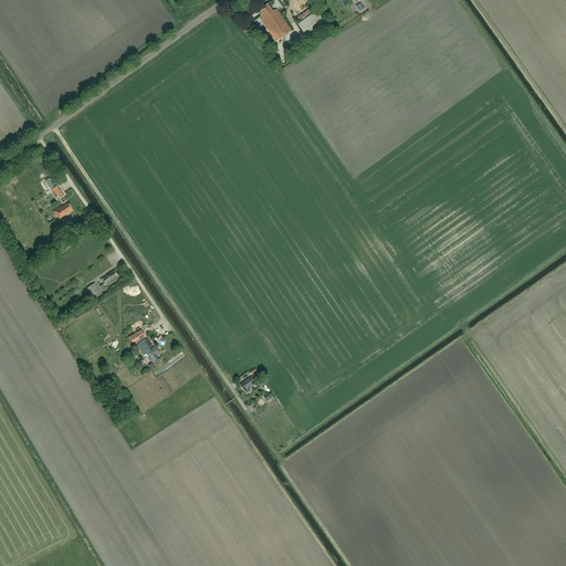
[(261,20),(276,42),(292,31),(276,10),(273,12),(268,4),(260,10),(262,14),(261,16),(263,19),(261,20)]
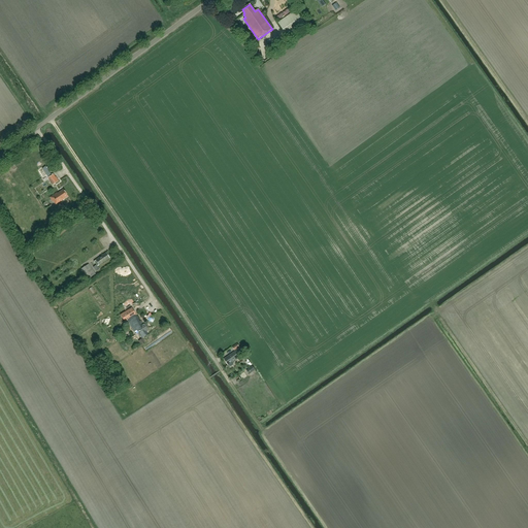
[(288,37),(306,25),(296,10),(278,23),(288,37)]
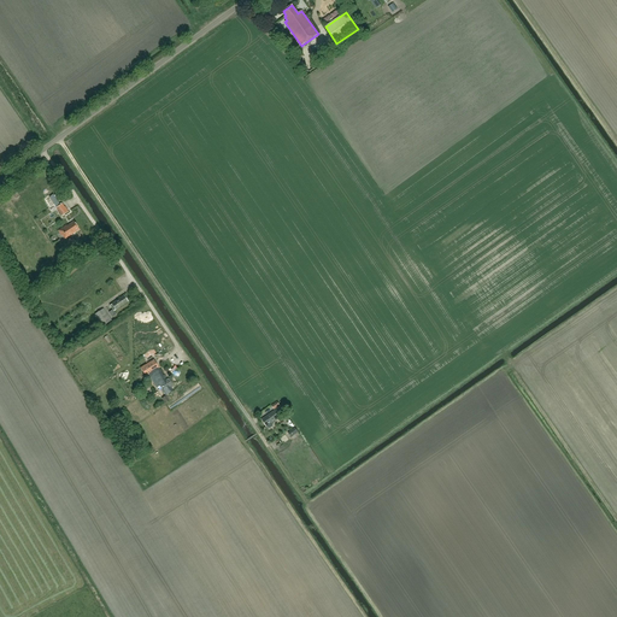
[(62,216),(69,211),(65,206),(65,207),(63,204),(56,207),(62,216)]
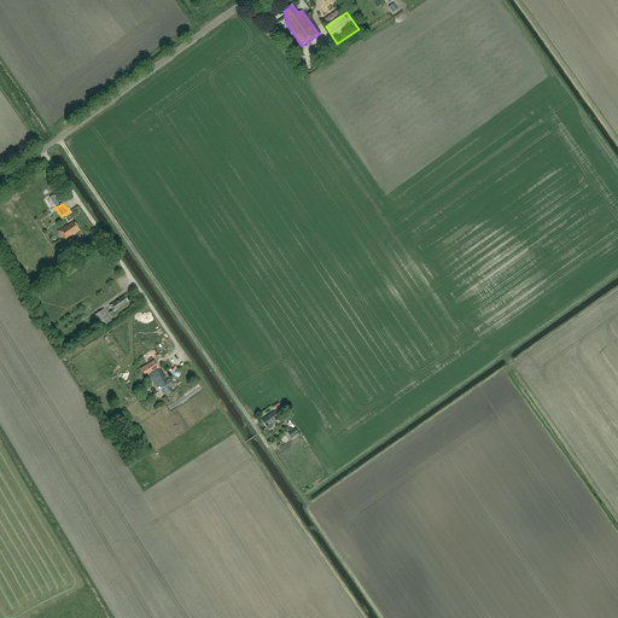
[(62,235),(63,235),(65,239),(79,229),(74,222),(68,227),(66,226),(58,232),(62,235)]
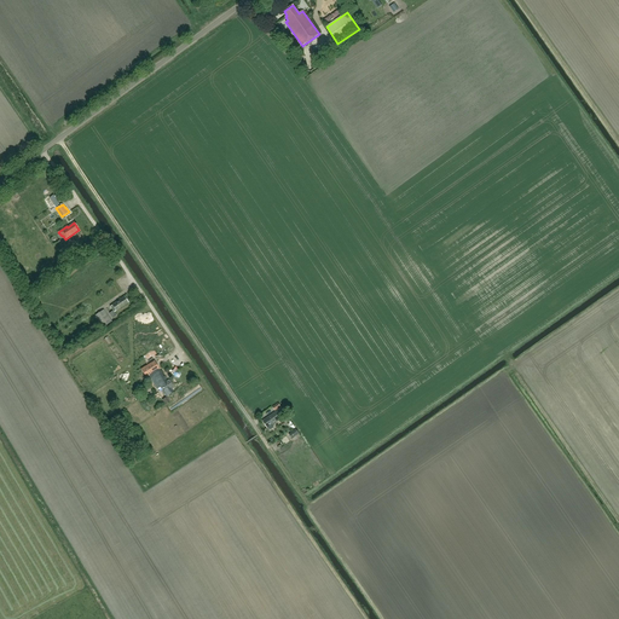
[(64,266),(61,261),(55,266),(57,271),(64,266)]
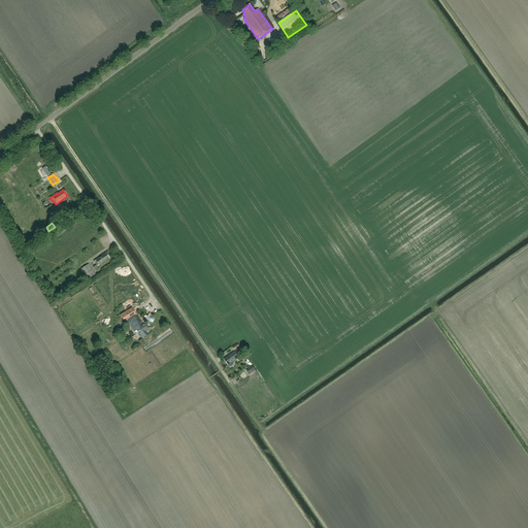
[(105,253),(95,260),(94,262),(97,266),(109,258),(105,253)]
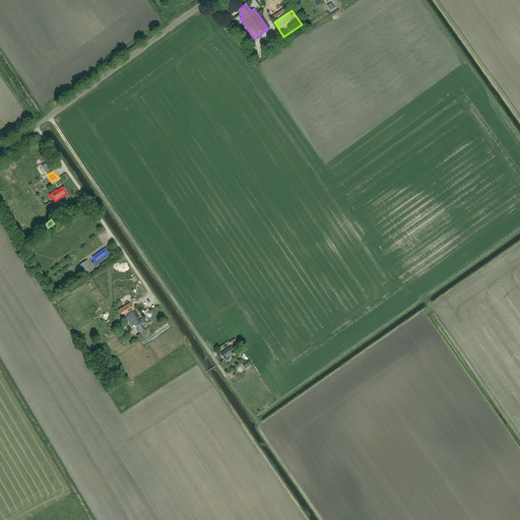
[(87,260),(80,265),(86,274),(93,270),(98,267),(94,262),(90,265),(87,260)]
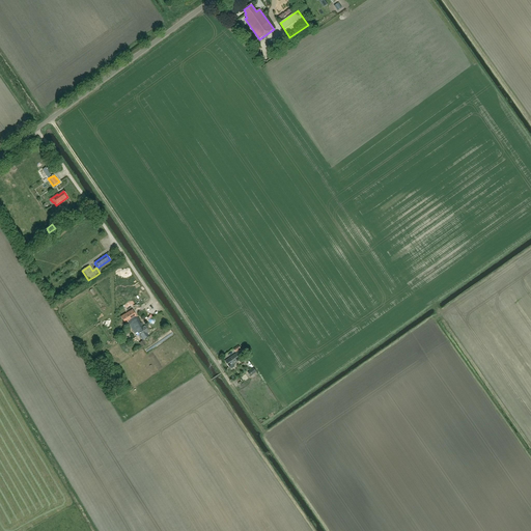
[(137,316),(133,310),(121,316),(126,324),(137,316)]
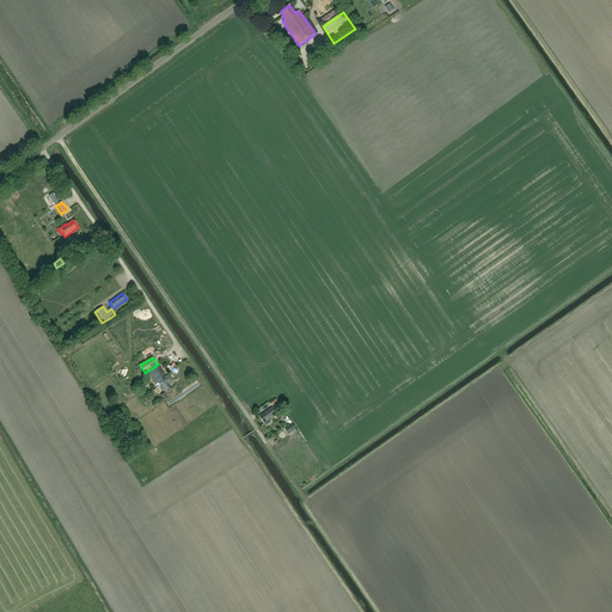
[(158,381),(161,389),(171,383),(167,375),(158,381)]
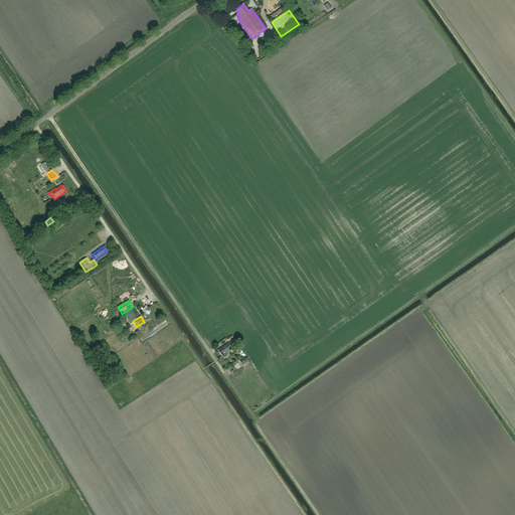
[(230,342),(218,350),(222,356),(223,355),(223,356),(224,357),(225,357),(227,356),(227,355),(227,354),(226,353),(234,347),(230,342)]
